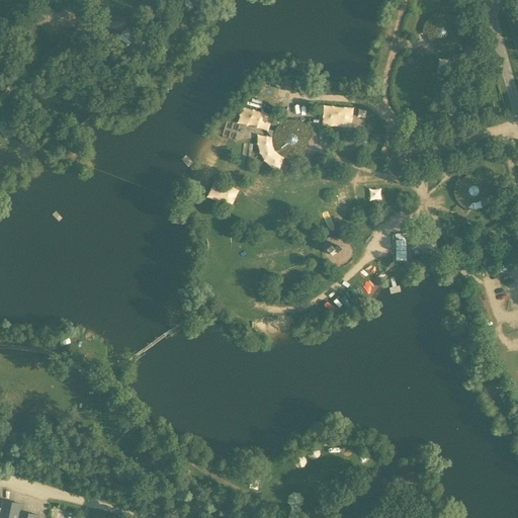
[(450,46),(452,45),(453,42),(454,41),(454,39),(455,38),(455,37),(455,36),(455,34),(455,33),(455,31),(452,32),(452,30),(451,29),(451,28),(450,27),(449,25),(448,24),(447,24),(445,23),(444,22),(445,20),(443,19),(442,19),(440,18),(438,18),(436,19),(435,19),(433,20),(431,21),(429,22),(428,23),(427,24),(426,26),(425,27),(424,29),(424,31),(423,32),(423,33),(431,34),(431,36),(433,40),(436,42),(438,44),(437,51),(439,51),(440,51),(441,51),(444,50),(445,50),(447,49),(449,47),(450,46)]
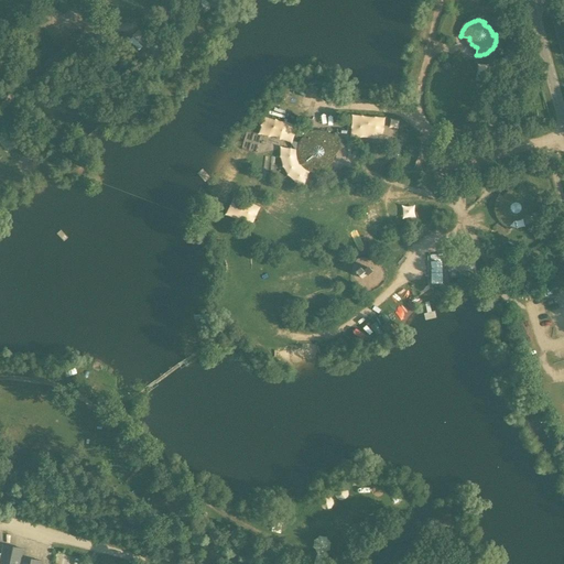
[(320,125),(331,123),(331,109),(320,109),(320,125)]
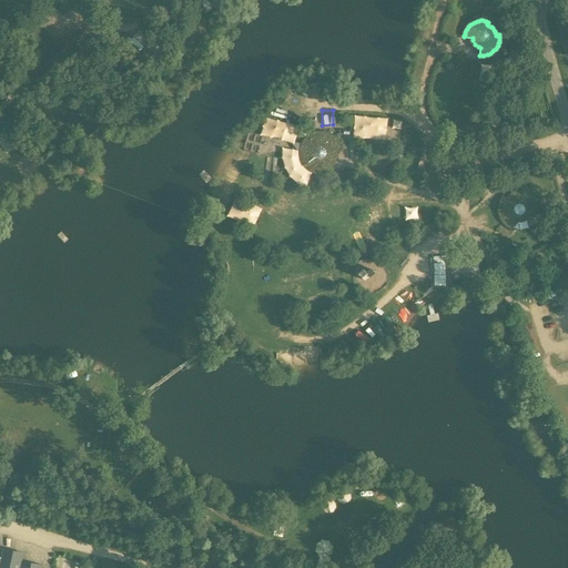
[(354,115),(354,132),(388,133),(388,115),(354,115)]
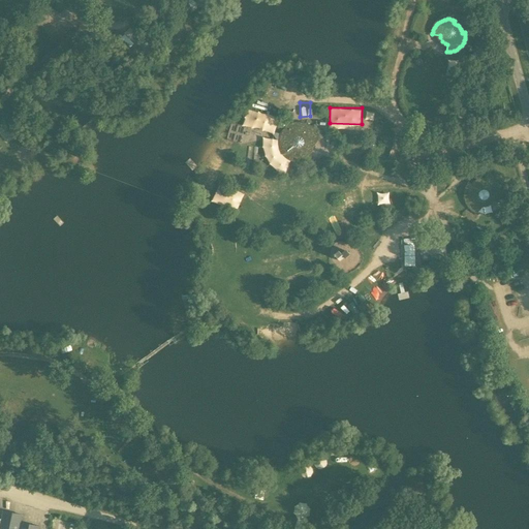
[(246,109),(241,125),(272,133),(276,118),(246,109)]
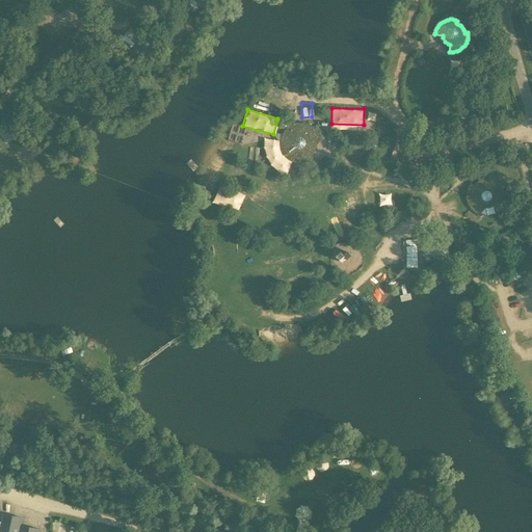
[(231,132),(239,133),(240,125),(232,124),(231,132)]
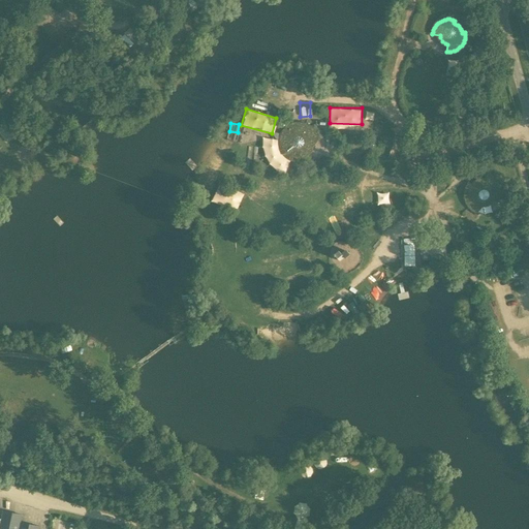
[(314,145),(317,139),(316,134),(314,130),(310,126),(306,124),(301,123),(296,123),(290,124),(286,127),(282,130),(280,135),(279,141),(279,147),(281,153),(285,157),(290,160),(296,161),(301,161),(306,160),(310,158),(311,152),(314,145)]
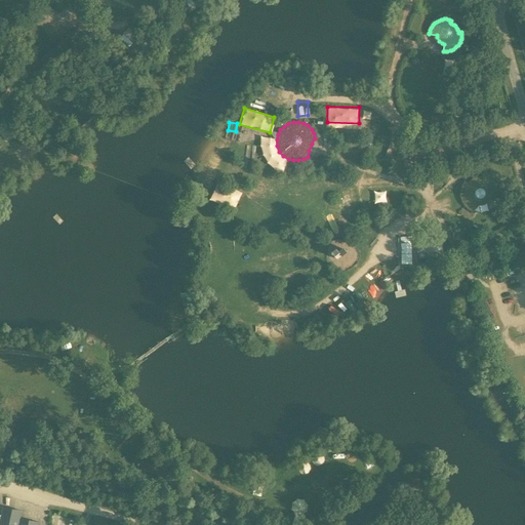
[(489,197),(498,201),(498,199),(499,197),(499,195),(499,193),(498,191),(498,189),(497,187),(497,185),(496,183),(494,180),(493,179),(492,177),(490,176),(488,175),(487,175),(485,174),(483,174),(482,174),(482,177),(480,177),(478,177),(476,177),(475,178),(474,178),(473,179),(471,180),(470,182),(469,183),(469,184),(468,184),(465,182),(463,183),(462,185),(462,186),(461,187),(461,189),(460,190),(460,192),(460,194),(460,196),(460,198),(461,199),(461,200),(462,202),(463,203),(463,204),(465,205),(466,206),(467,207),(468,208),(469,209),(471,210),(472,211),(473,211),(477,203),(479,204),(484,203),(488,200),(489,197)]
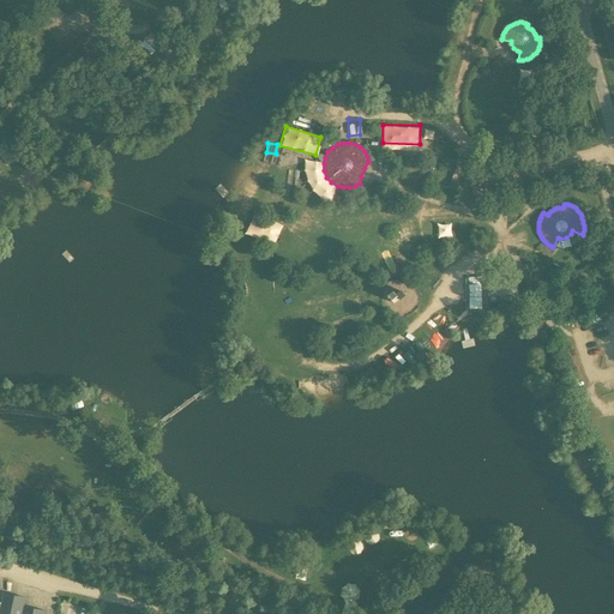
[(252,232),(270,239),(275,227),(257,220),(252,232)]
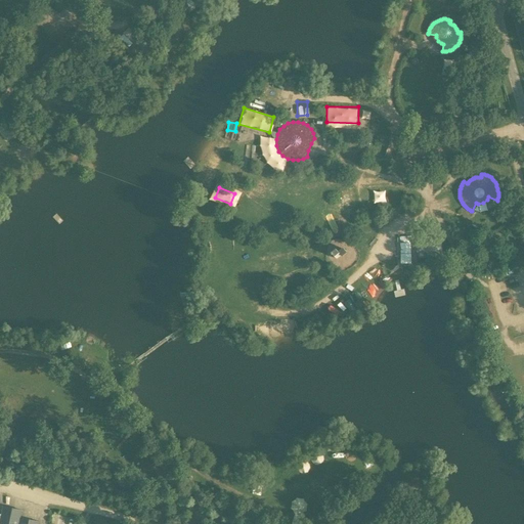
[(383,191),(370,190),(369,204),(382,205),(383,191)]
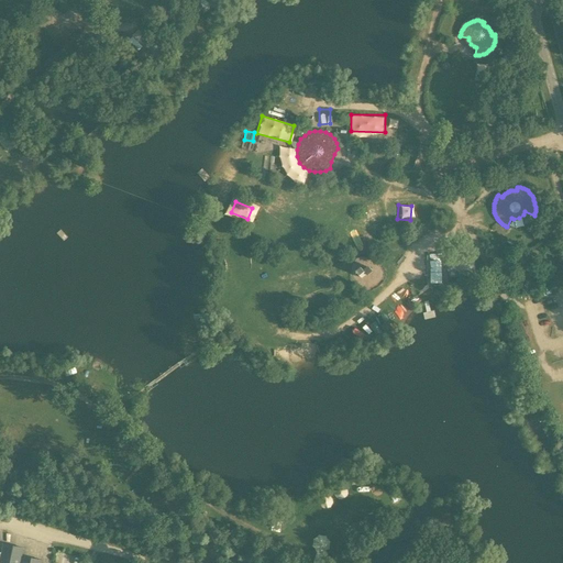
[(428,253),(429,283),(440,282),(439,253),(428,253)]
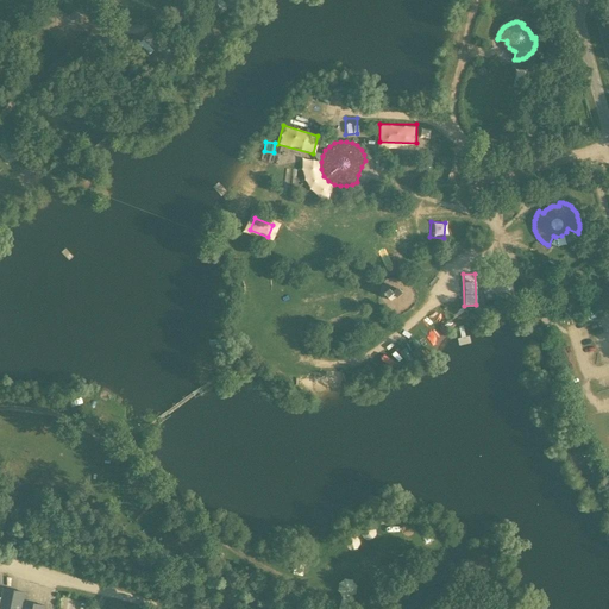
[(510,277),(482,280),(482,294),(512,292),(510,277)]
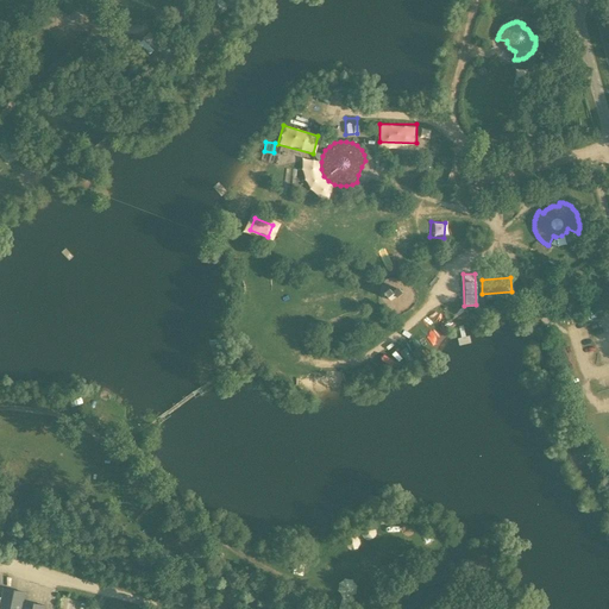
[(387,292),(385,289),(381,292),(385,301),(397,295),(394,288),(387,292)]
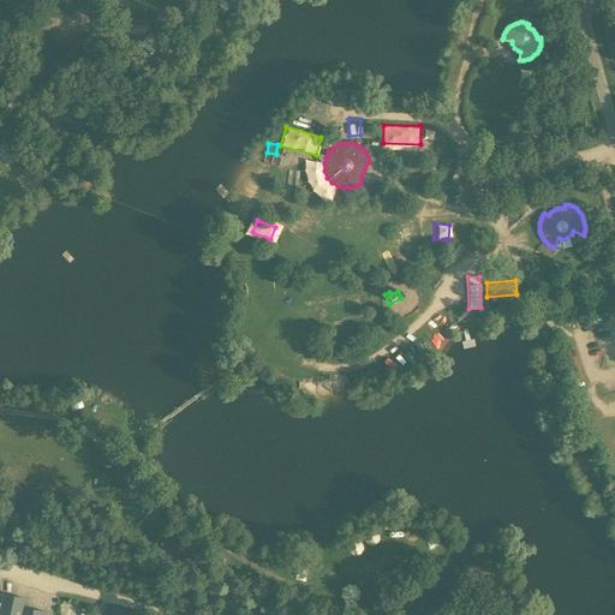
[(0,614),(45,614),(46,611),(24,607),(25,598),(3,593),(0,603),(0,614)]
